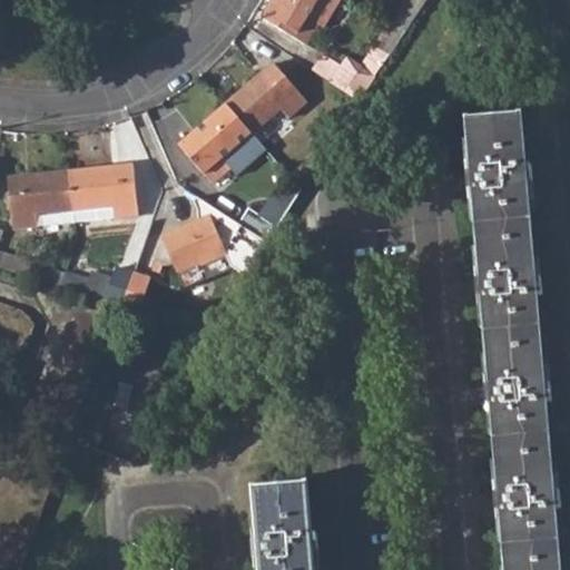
[(306,43),(320,21),(308,15),(317,0),(273,0),(263,18),(306,43)]
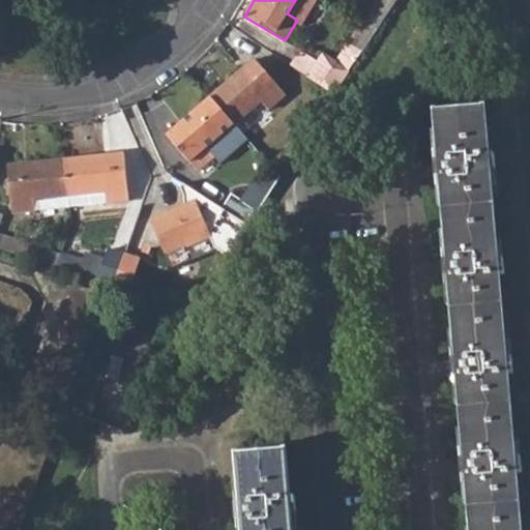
[(295,0),(287,13),(297,20),(300,22),(314,0),(295,0)]
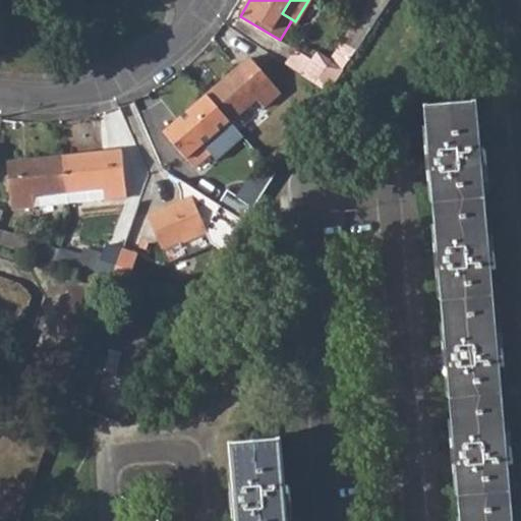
[(313,62),(304,77),(330,94),(371,30),(357,20),(334,59),(331,64),(319,56),(313,62)]
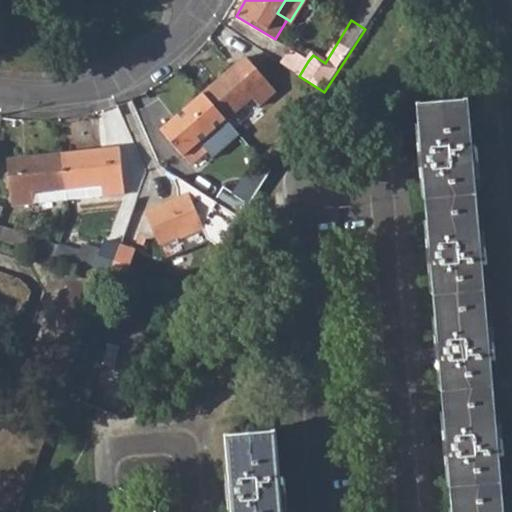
[(316,50),(313,55),(325,63),(328,58),(316,50)]
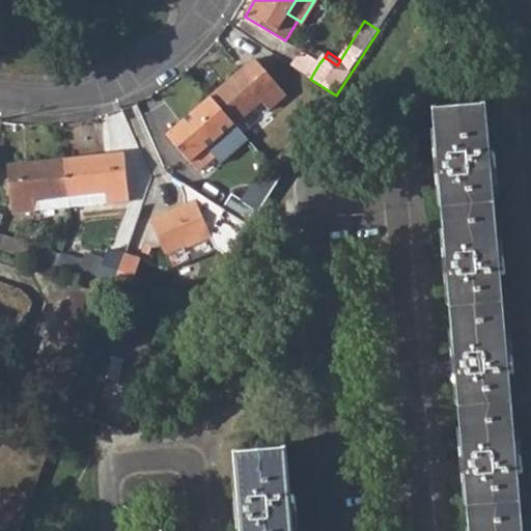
[(297,70),(310,79),(319,63),(307,55),(297,70)]
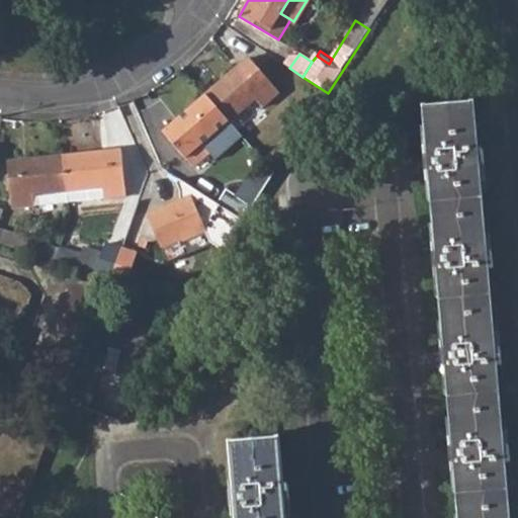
[(206,96),(230,122),(256,99),(263,107),(280,92),(250,59),(206,96)]
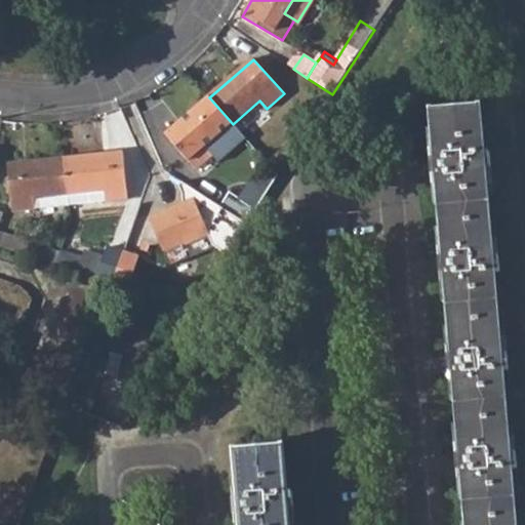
[(195,170),(212,155),(205,147),(233,124),(209,97),(165,134),(195,170)]
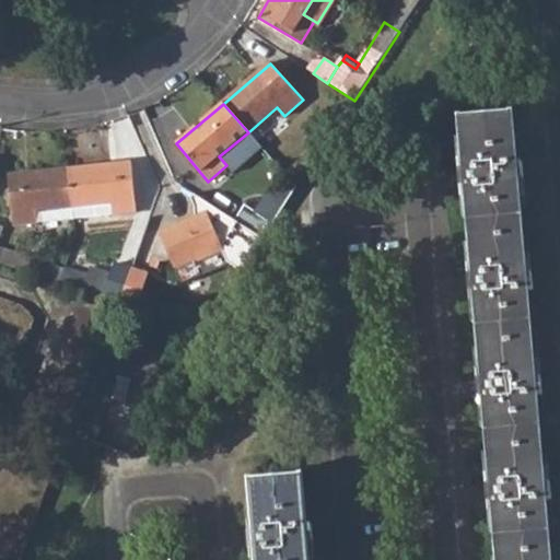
[(256,141),(284,116),(277,107),(248,132),(256,141)]
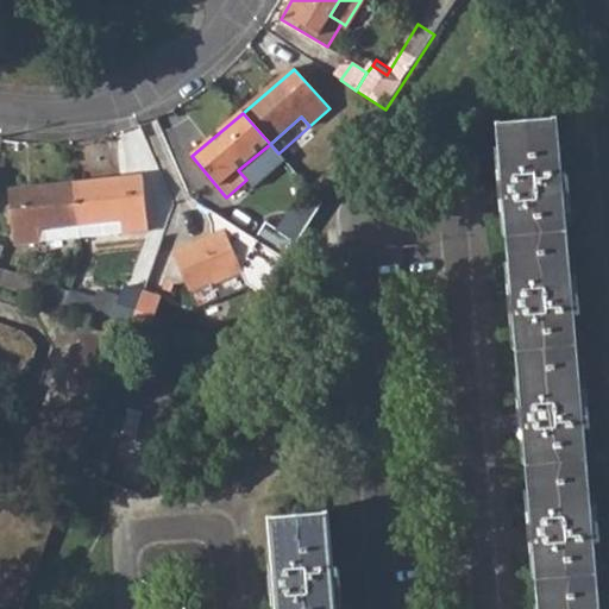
[(598,608),(557,124),(500,129),(541,608),(598,608)]
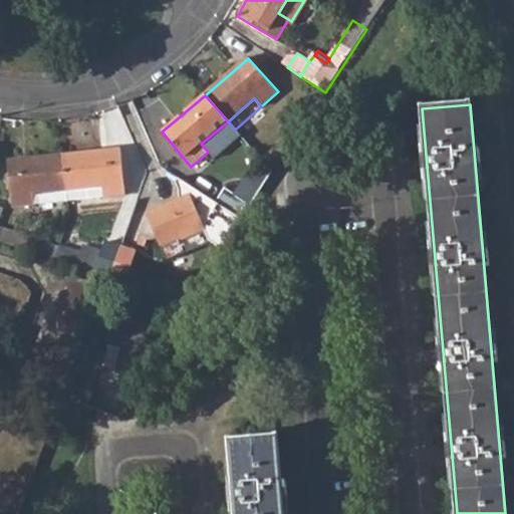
[(235,130),(228,121),(201,144),(208,152),(235,130)]
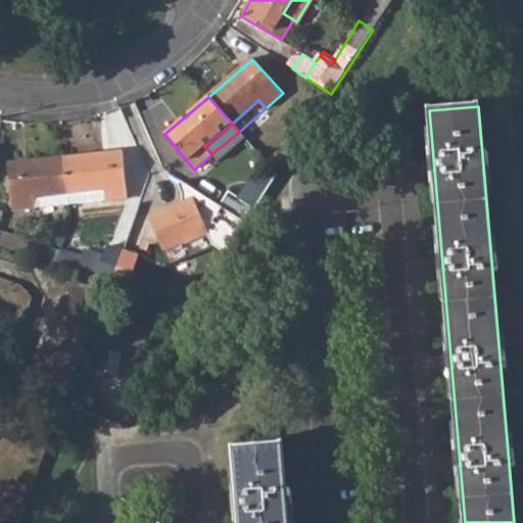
[(267,163),(278,176),(286,162),(303,136),(295,131),(281,152),(279,152),(267,163)]
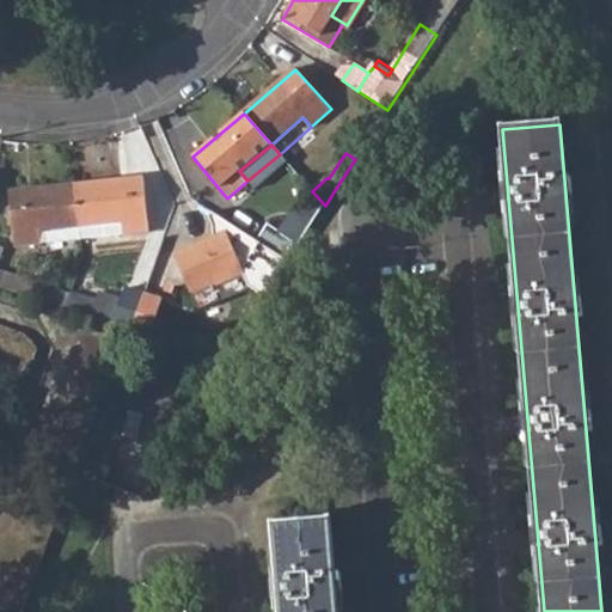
[(122,221),(123,234),(150,231),(145,178),(77,185),(83,225),(122,221)]
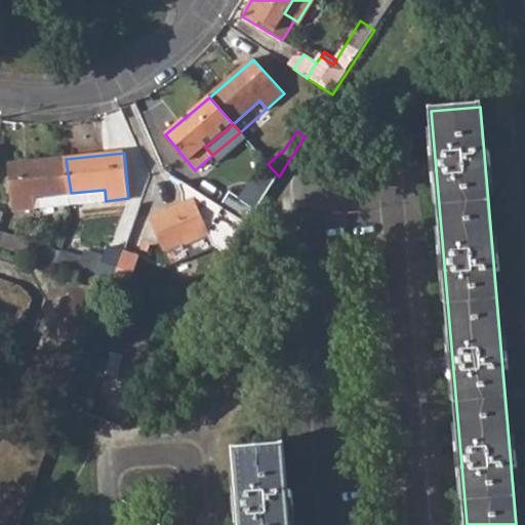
[(8,165),(13,210),(37,208),(36,197),(71,193),(66,159),(8,165)]
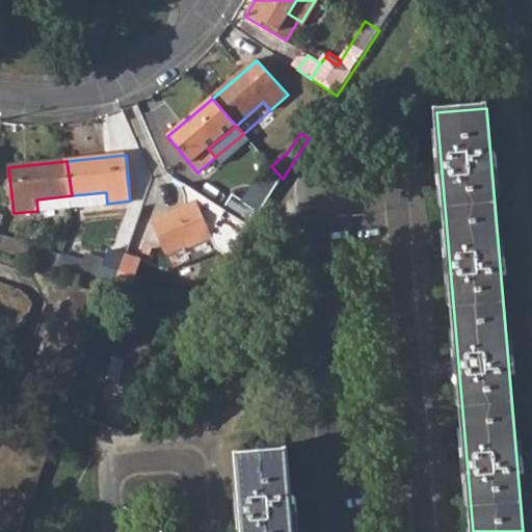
[(183,188),(187,206),(155,220),(175,267),(218,248),(231,257),(250,227),(240,218),(223,208),(185,185),(183,188)]
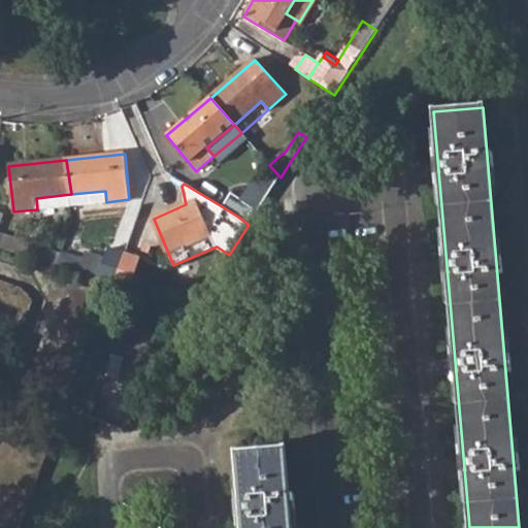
[(238,217),(249,225),(259,210),(231,192),(222,206),(238,217)]
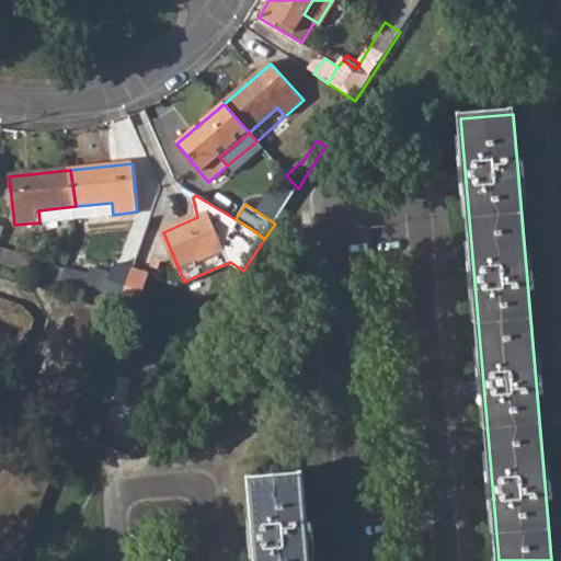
[(84,290),(118,301),(130,270),(113,264),(110,274),(91,267),(84,290)]
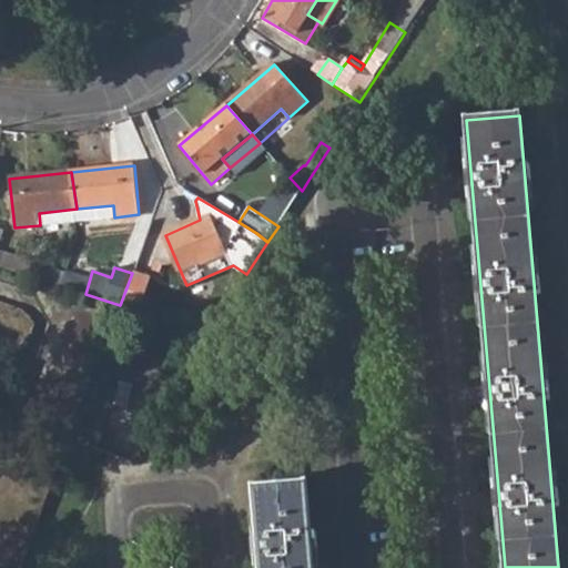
[(120,305),(137,311),(149,279),(132,273),(120,305)]
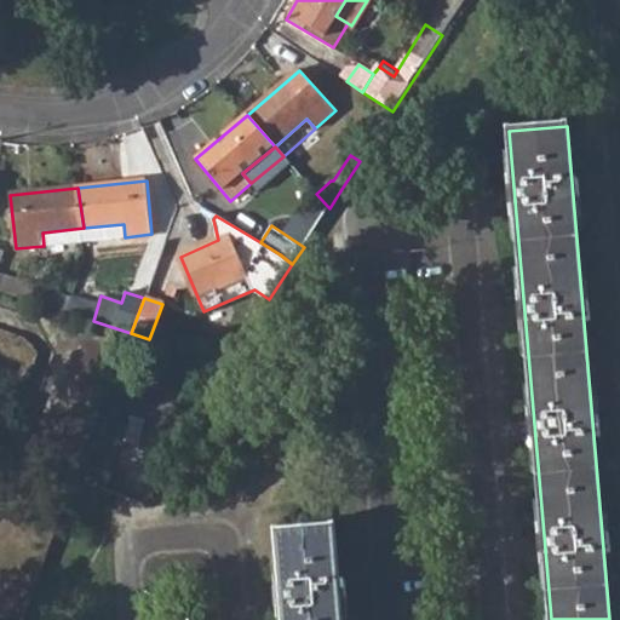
[(342,619),(334,529),(279,530),(286,619),(342,619)]
